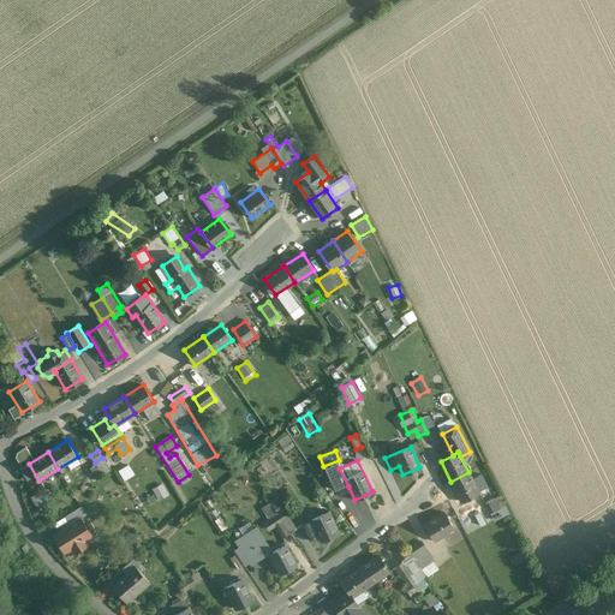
[(336,493),(348,487),(339,469),(335,461),(324,467),(336,493)]
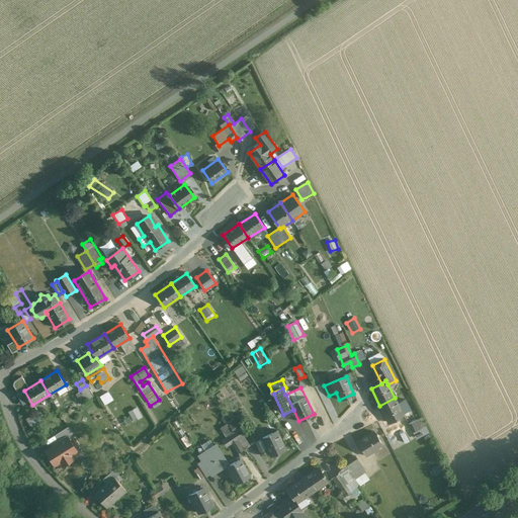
[(80,390),(73,395),(80,404),(86,400),(80,390)]
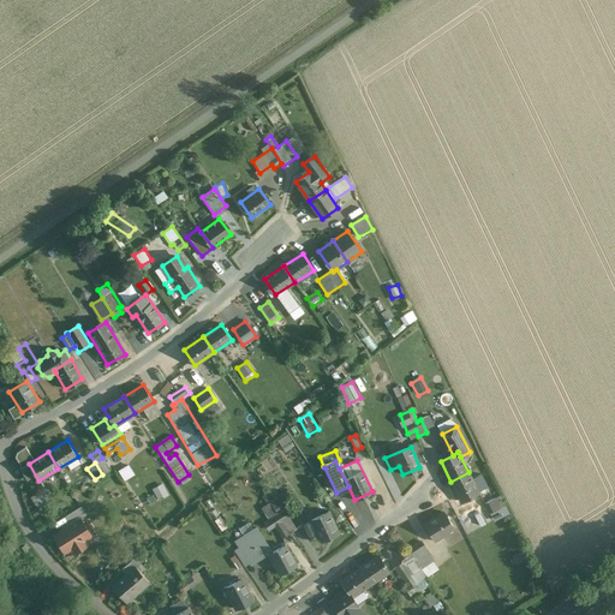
[(124,479),(133,475),(130,465),(119,470),(124,479)]
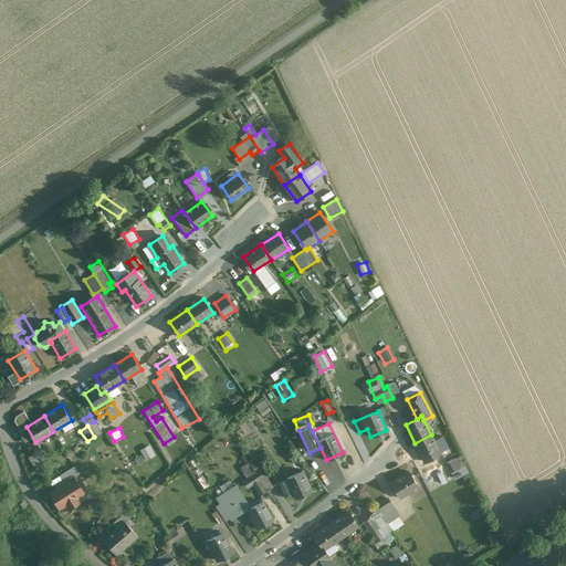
[(433,441),(431,435),(415,443),(425,461),(449,449),(442,437),(433,441)]
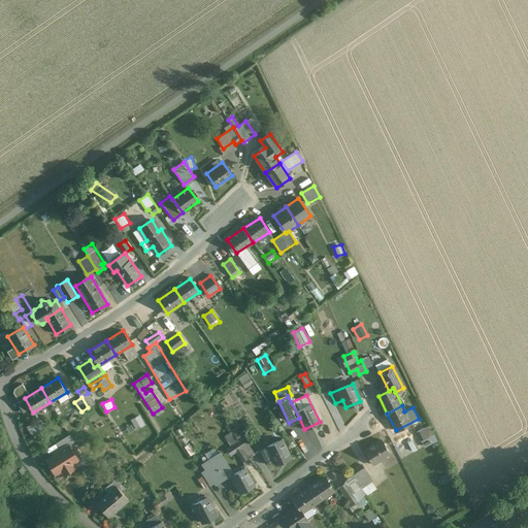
[(139,417),(131,420),(135,430),(143,426),(139,417)]
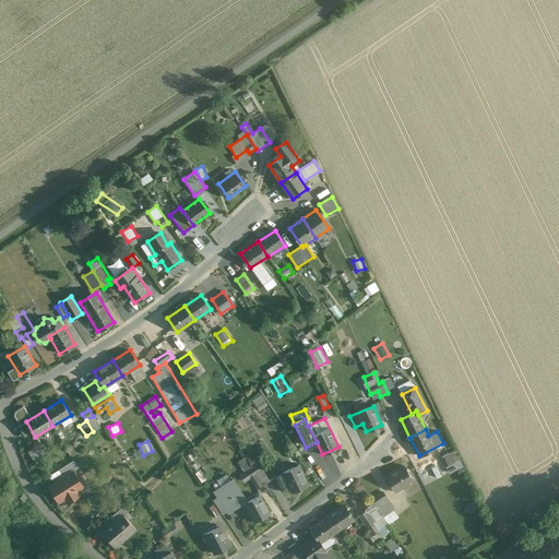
[(42,444),(28,451),(34,460),(46,453),(42,444)]
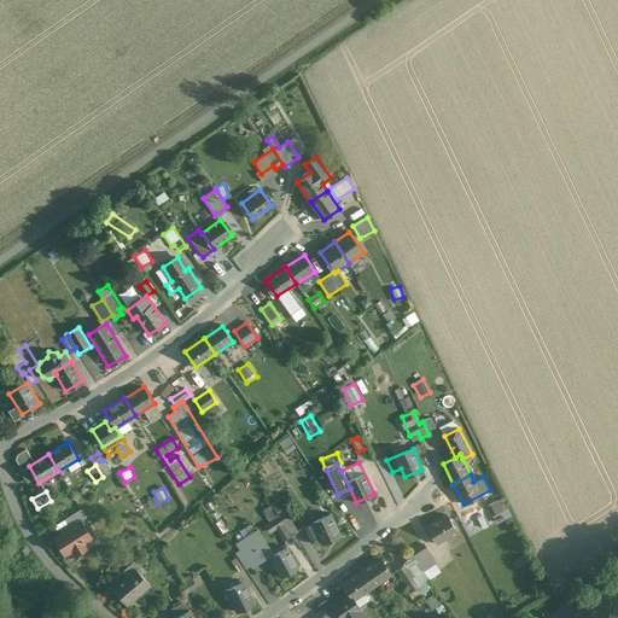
[(502,499),(488,506),(493,516),(507,508),(502,499)]
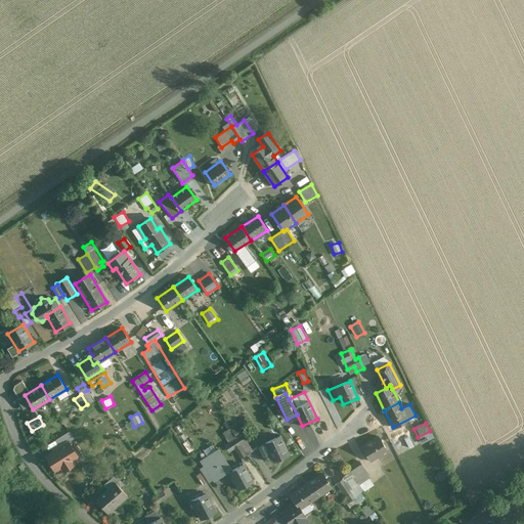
[(54,440),(58,445),(59,447),(69,442),(73,439),(69,432),(54,440)]
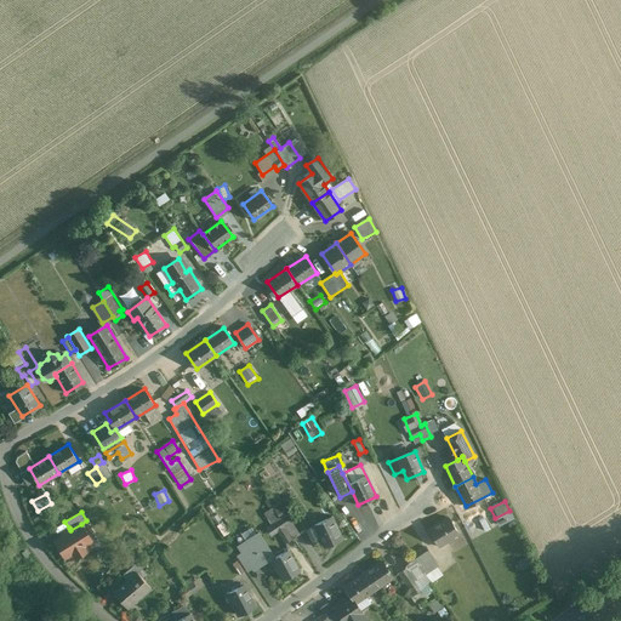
[(288,514),(273,524),(286,543),(292,540),(285,527),(291,522),(288,514)]
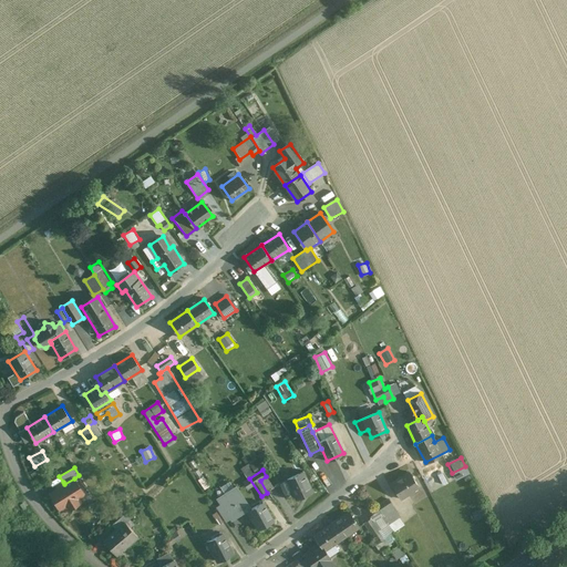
[(312,491),(302,472),(287,480),(296,498),(312,491)]
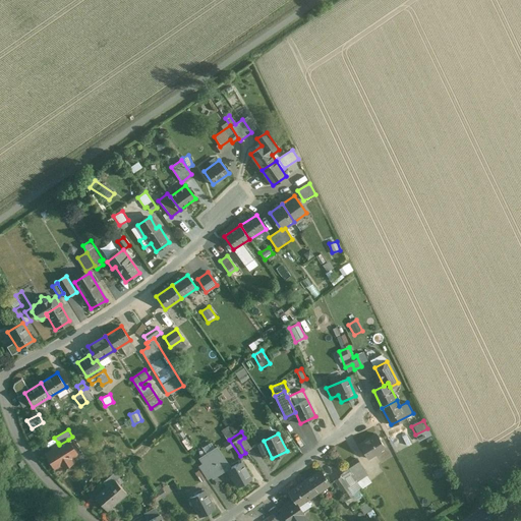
[(377,433),(359,444),(367,458),(385,448),(377,433)]
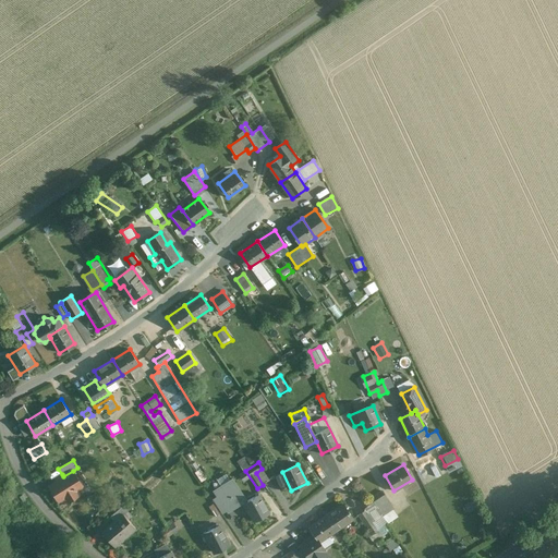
[(59,478),(49,485),(59,501),(67,496),(69,500),(79,495),(76,490),(83,486),(73,471),(63,476),(62,474),(58,476),(59,478)]
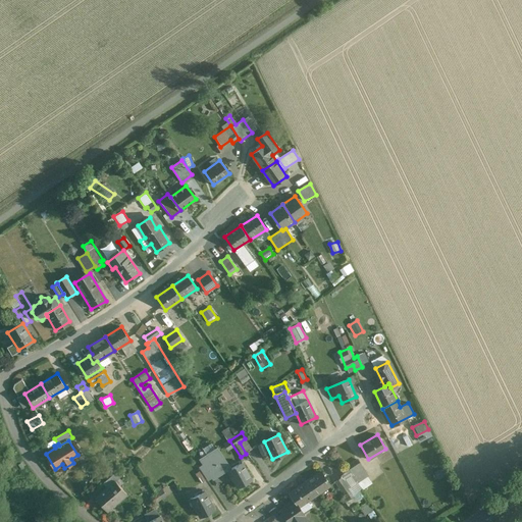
[(227,467),(215,450),(201,459),(213,477),(227,467)]
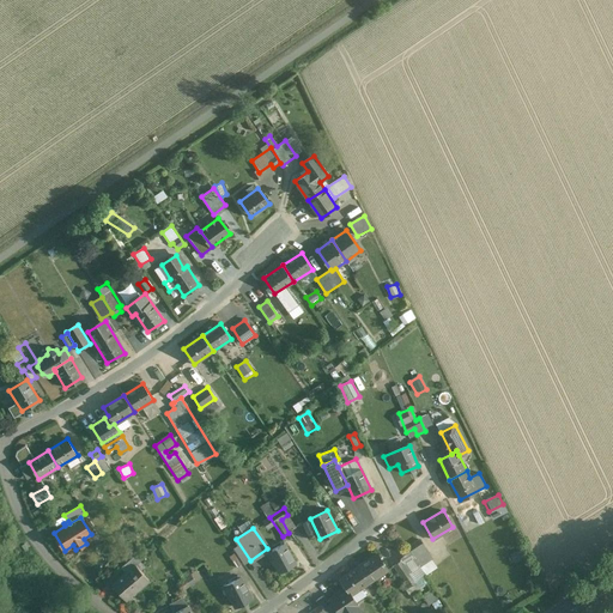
[(405,559),(393,566),(412,596),(423,589),(422,588),(429,584),(423,576),(425,575),(419,565),(431,558),(419,540),(400,552),(405,559)]
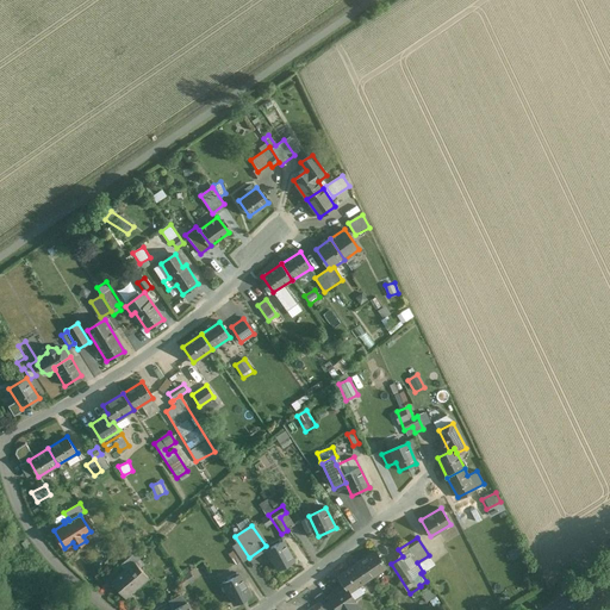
[(294,560),(284,540),(266,549),(277,570),(294,560)]
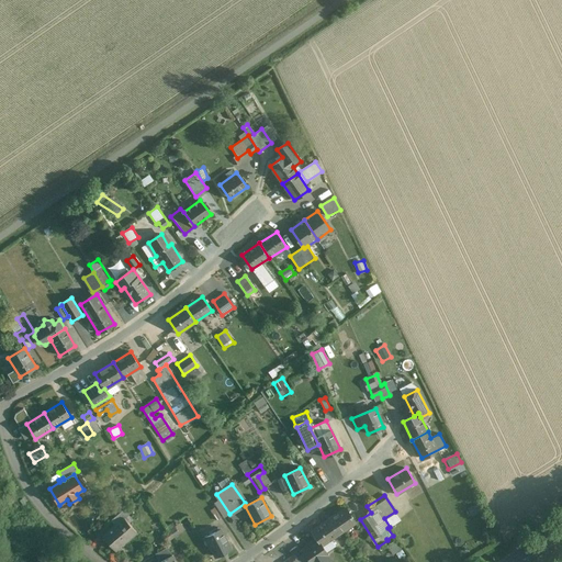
[(215,507),(211,509),(217,520),(222,517),(215,507)]
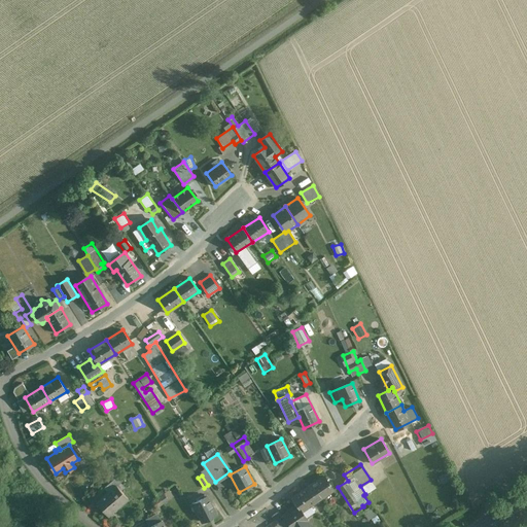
[(323,477),(308,487),(317,500),(332,490),(323,477)]
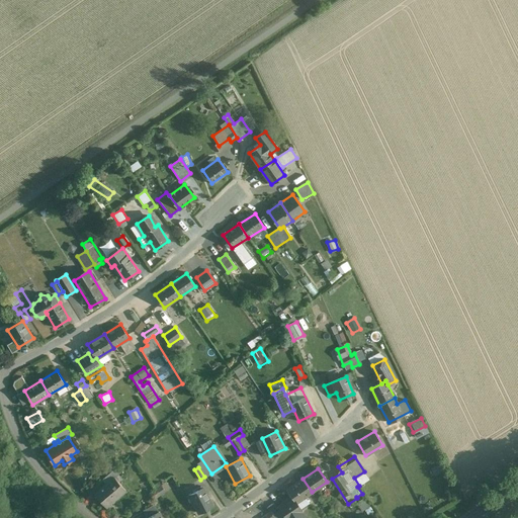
[(113,469),(105,477),(109,482),(114,477),(117,475),(113,469)]
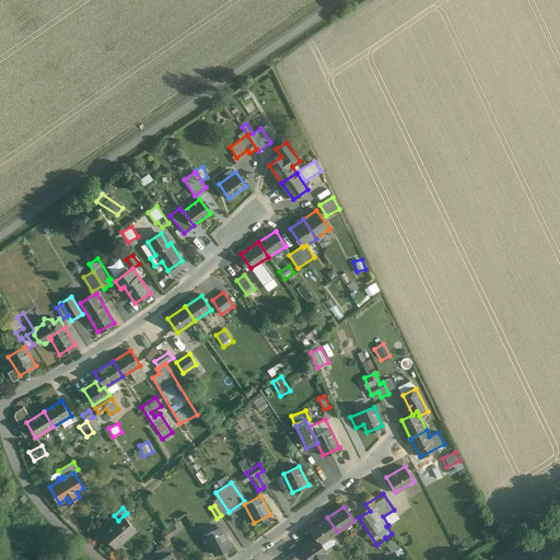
[(118,521),(104,533),(116,547),(137,529),(124,515),(118,521)]
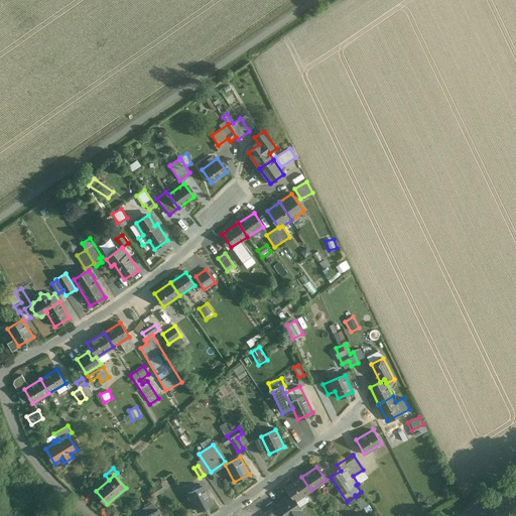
[(301,477),(285,487),(291,495),(294,500),(310,490),(301,477)]
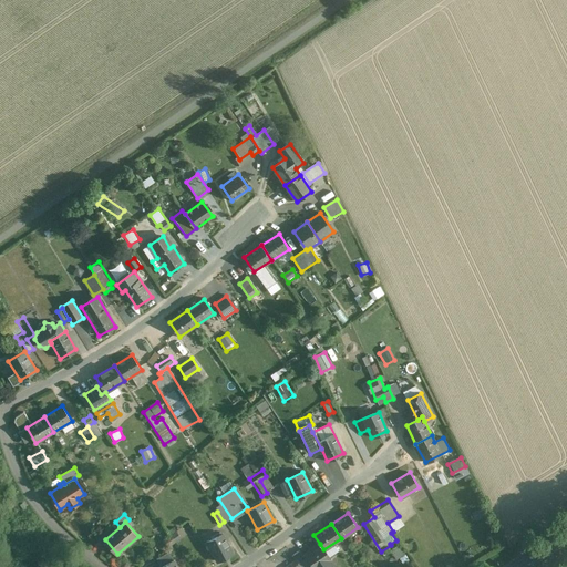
[(176,532),(163,539),(168,547),(181,538),(176,532)]
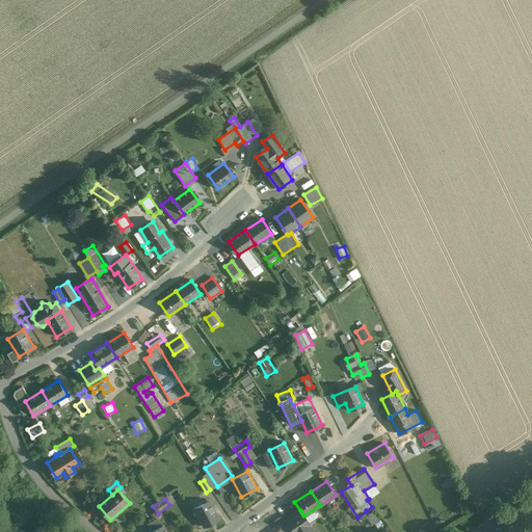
[(218,519),(209,501),(193,509),(203,527),(218,519)]
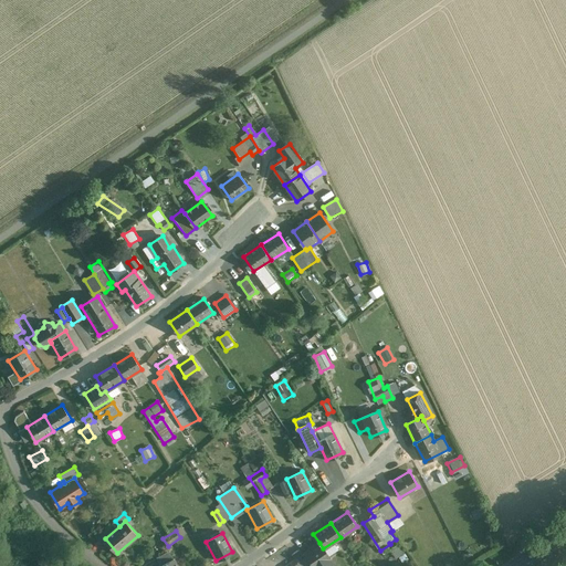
[(320,543),(305,553),(313,565),(329,565),(333,564),(323,548),(320,543)]
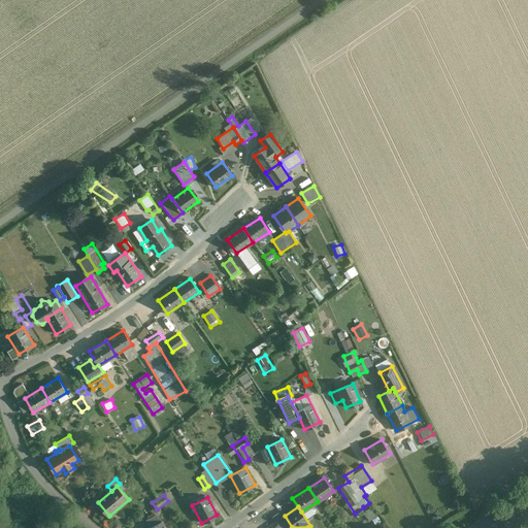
[(372,507),(366,513),(372,521),(378,517),(372,507)]
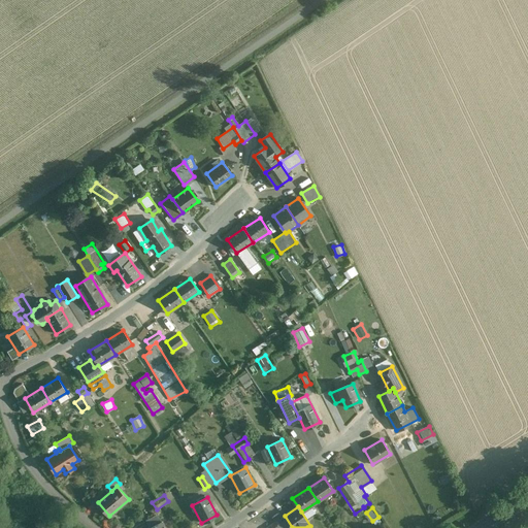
[(265,527),(288,527),(278,513),(272,517),(275,522),(266,527),(265,527)]
